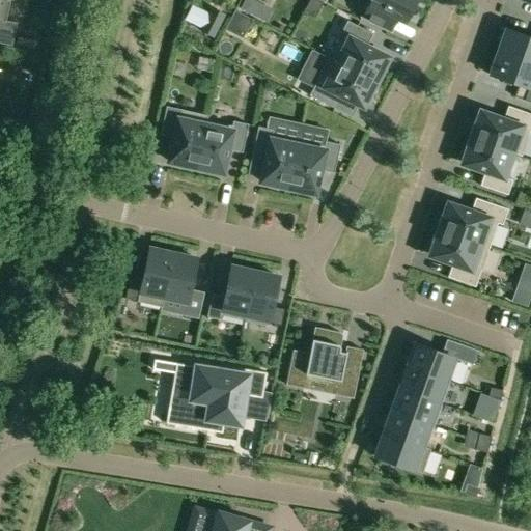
[(0,0),(0,43),(11,45),(16,24),(3,21),(7,0),(0,0)]
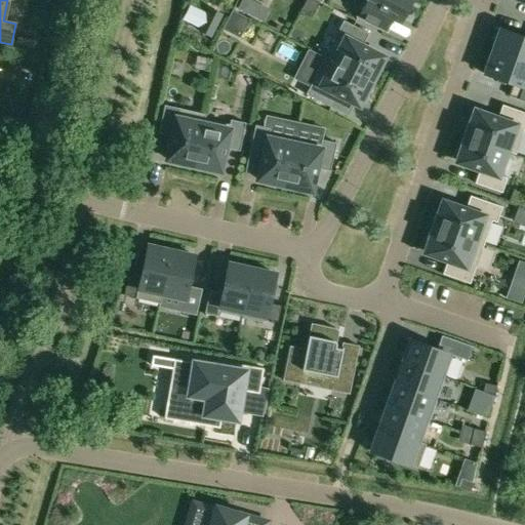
[(247,0),(241,0),(238,8),(247,13),(252,2),(247,0)]
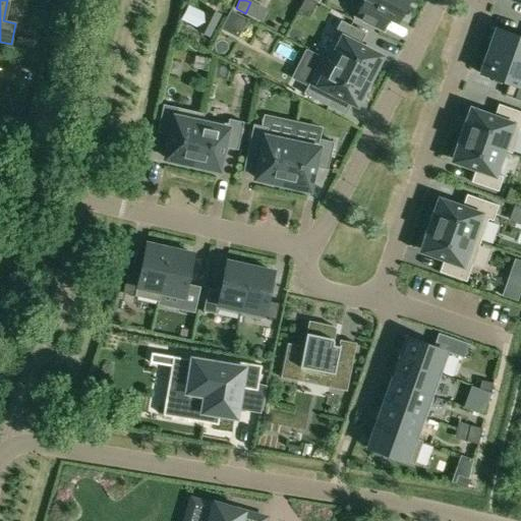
[(360,5),(355,16),(377,27),(382,16),(397,23),(408,0),(362,0),(360,5)]
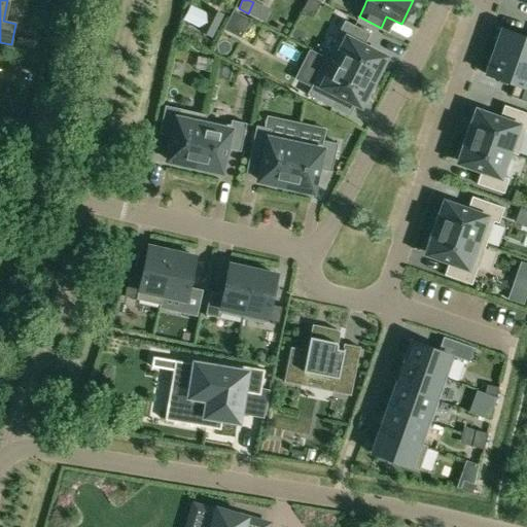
[(212,9),(201,33),(211,38),(222,14),(212,9)]
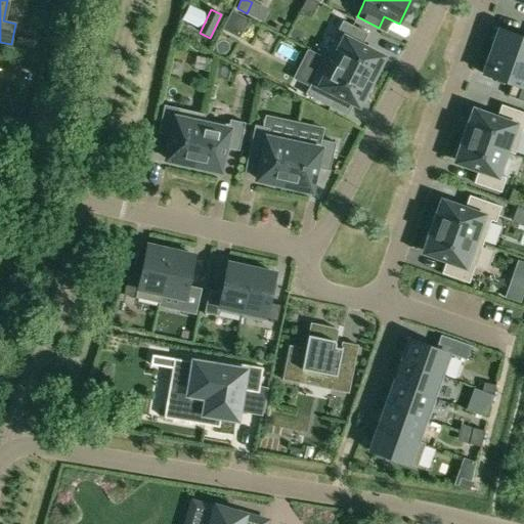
[(324,56),(323,57),(373,83),(381,67),(378,66),(382,57),(372,52),(372,51),(361,45),(367,34),(342,20),(336,34),(340,36),(329,58),(324,56)]
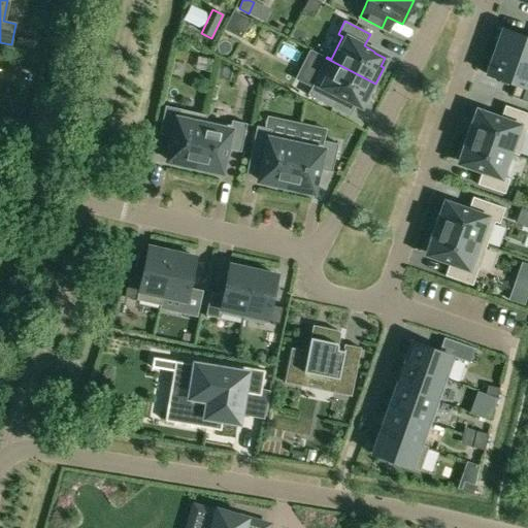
[(499,34),(495,46),(497,47),(495,53),(527,63),(527,37),(503,29),(501,34),(499,34)]
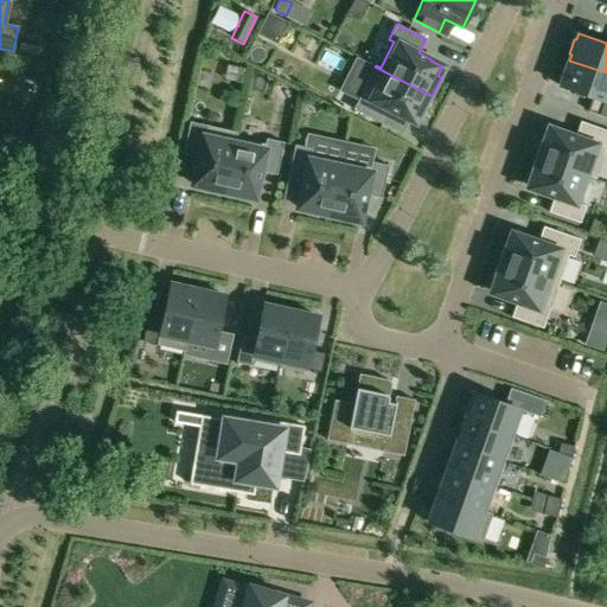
[(566,64),(560,78),(562,80),(561,87),(593,97),(588,112),(599,115),(604,102),(606,102),(606,72),(569,61),(568,64),(566,64)]
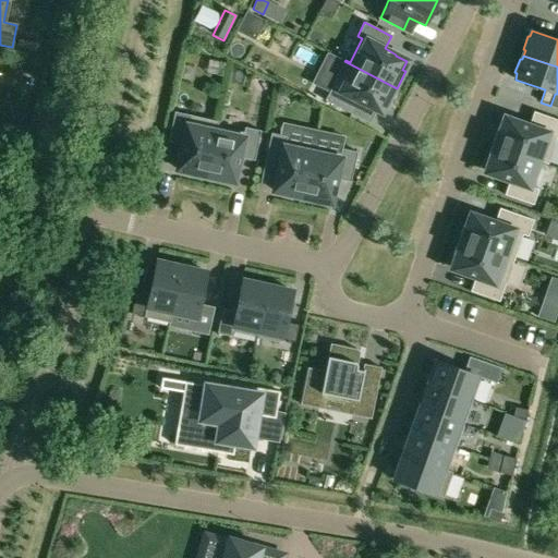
[(344,61),(325,100),(352,114),(359,101),(370,107),(370,106),(381,111),(386,104),(389,105),(397,88),(344,61)]
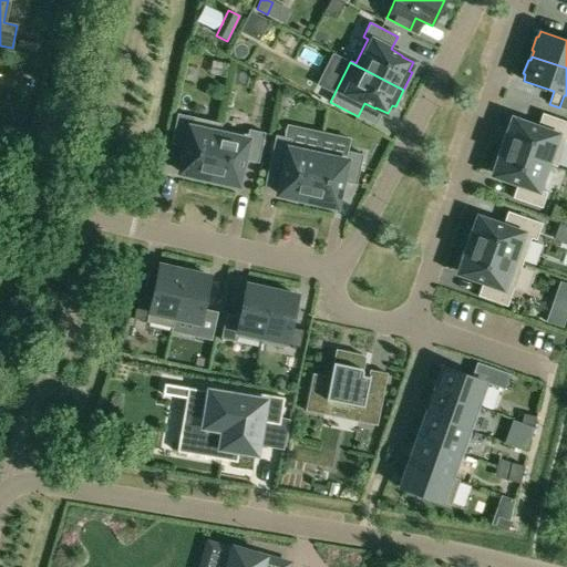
[(177,114),(171,144),(185,147),(183,160),(184,160),(181,173),(191,175),(189,178),(208,182),(222,123),(177,114)]
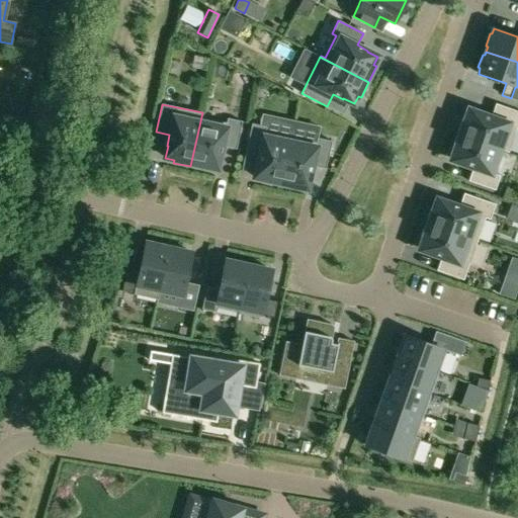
[(462,117),(457,134),(508,152),(517,127),(517,111),(496,104),(491,116),(481,113),(481,114),(468,110),(465,118),(462,117)]
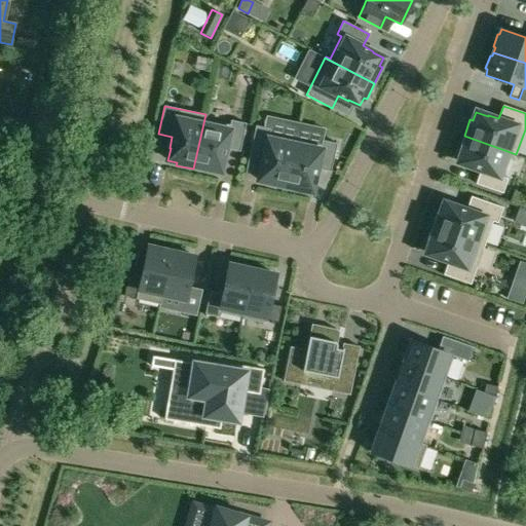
[(205,114),(193,168),(211,173),(212,170),(220,172),(223,159),(224,159),(227,149),(240,152),(247,123),(231,120),(230,125),(205,119),(207,115),(205,114)]
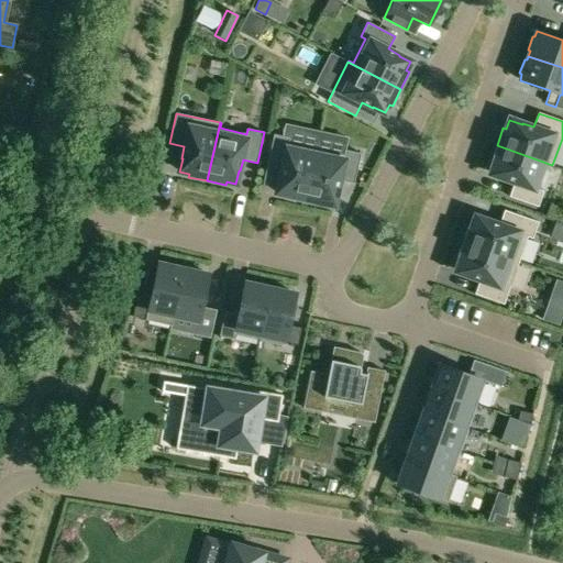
[(274,134),(267,165),(282,167),(278,179),(279,180),(277,192),(287,195),(286,198),(305,202),(316,150),(288,143),(289,138),(274,134)]
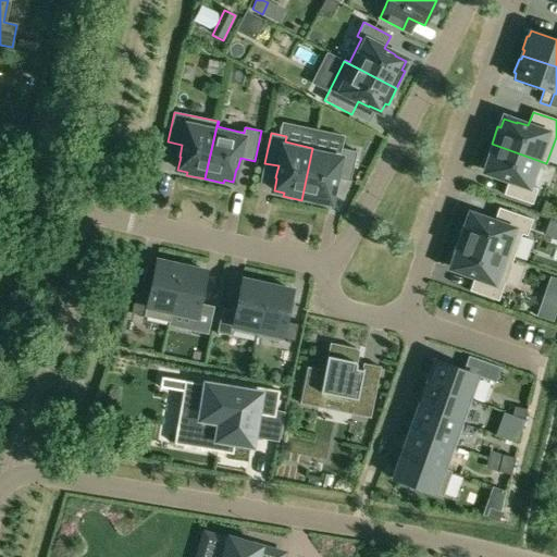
[(492,144),(485,161),(489,162),(485,172),(497,175),(497,177),(508,181),(504,195),(532,205),(537,189),(528,186),(536,161),(546,164),(546,163),(492,144)]
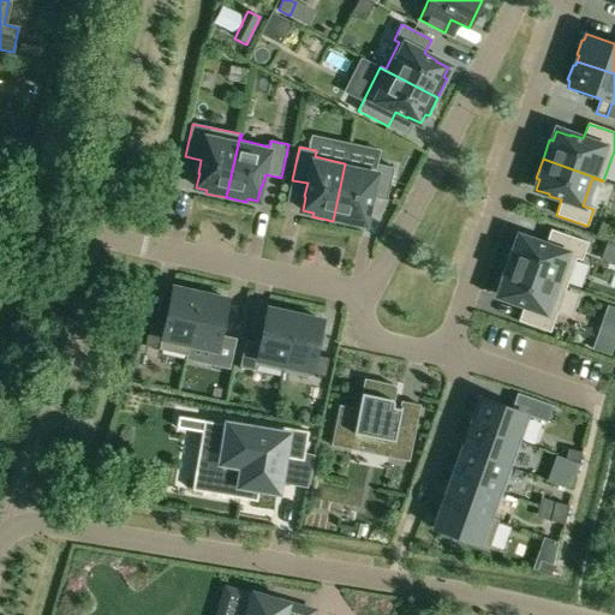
[(345,163),(333,221),(353,226),(353,221),(364,224),(366,210),(369,210),(371,197),(387,201),(394,168),(376,163),(375,169),(345,163)]
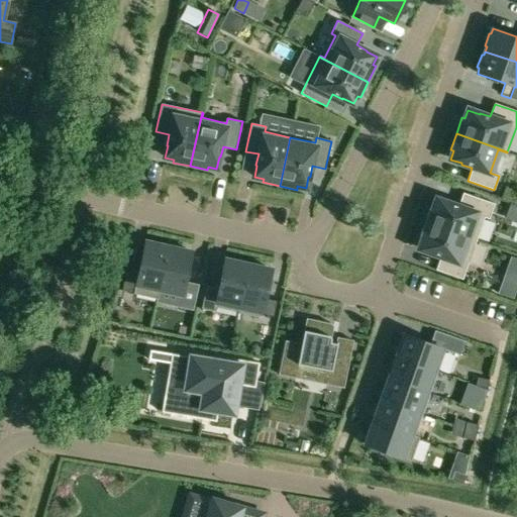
[(430,206),(424,223),(476,241),(485,217),(489,219),(494,204),(462,193),(458,206),(448,202),(447,203),(436,199),(433,207),(430,206)]
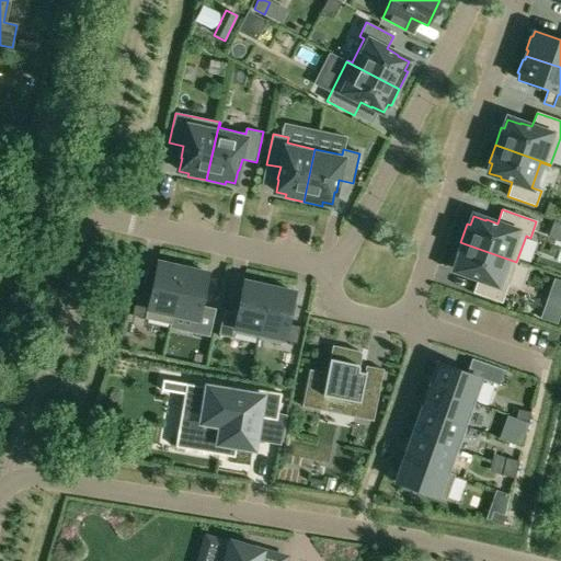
[(460,242),(455,260),(458,261),(455,270),(467,274),(467,275),(478,279),(472,293),(502,304),(516,262),(460,242)]
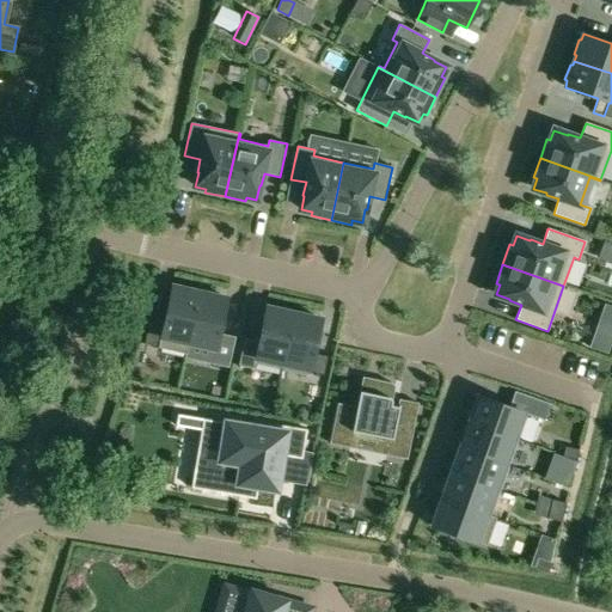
[(150,318),(145,343),(158,347),(158,348),(185,354),(200,293),(194,292),(195,288),(178,285),(178,288),(171,287),(164,320),(150,318)]
